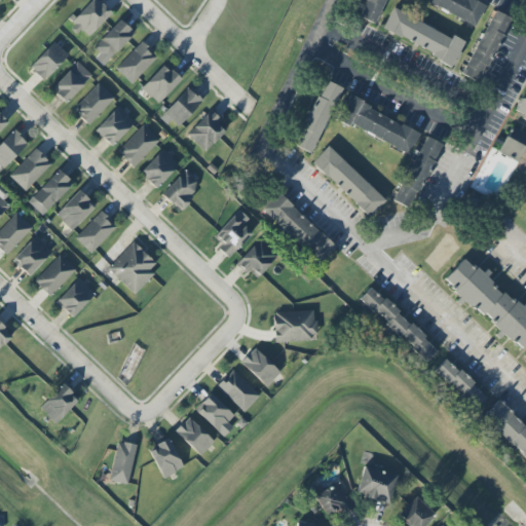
[(85,39),(111,12),(97,0),(91,0),(70,24),(85,39)]
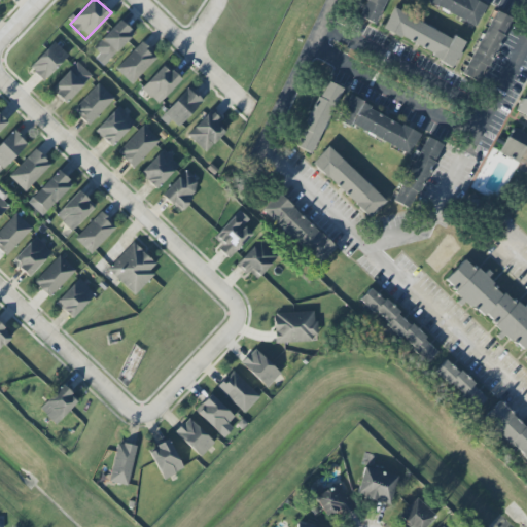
[(365,0),(359,18),(376,24),(386,0),(365,0)]
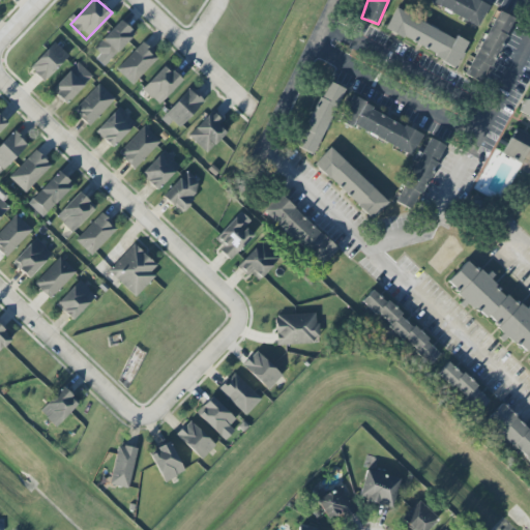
[(421,0),(478,26),(489,4),(479,0),(421,0)]
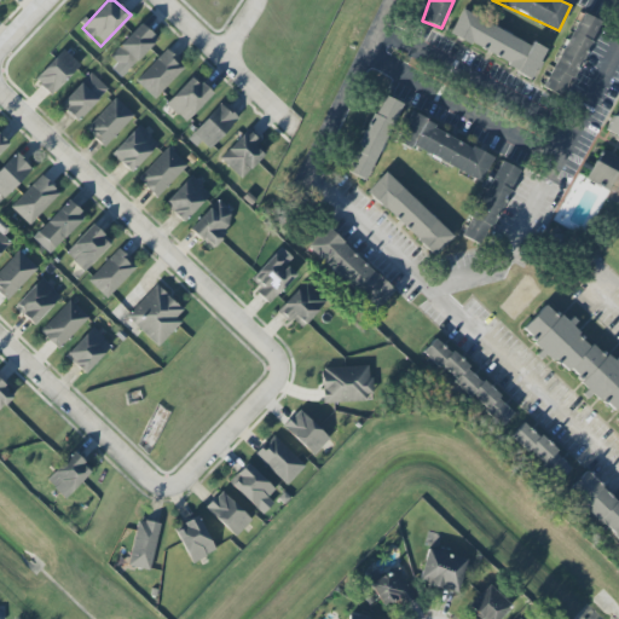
[(447,36),(533,75),(545,48),(531,42),(531,44),(458,11),(447,36)]
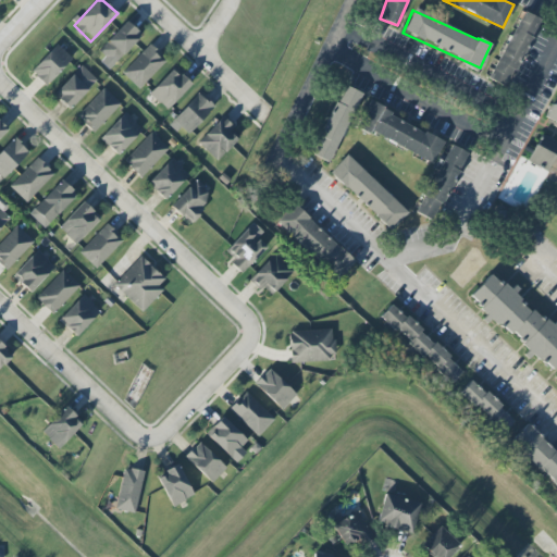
[(490,79),(507,87),(539,19),(520,10),(490,79)]
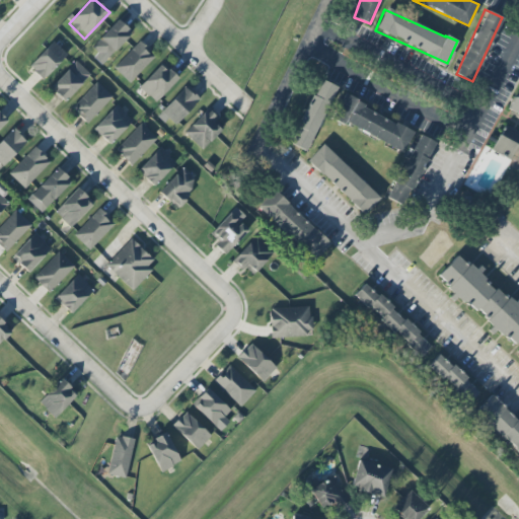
[(103,63),(132,33),(118,19),(89,50),(103,63)]
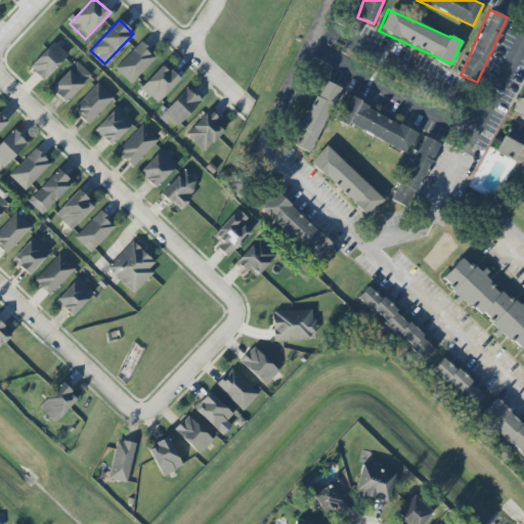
[(28,67),(42,81),(68,55),(53,41),(28,67)]
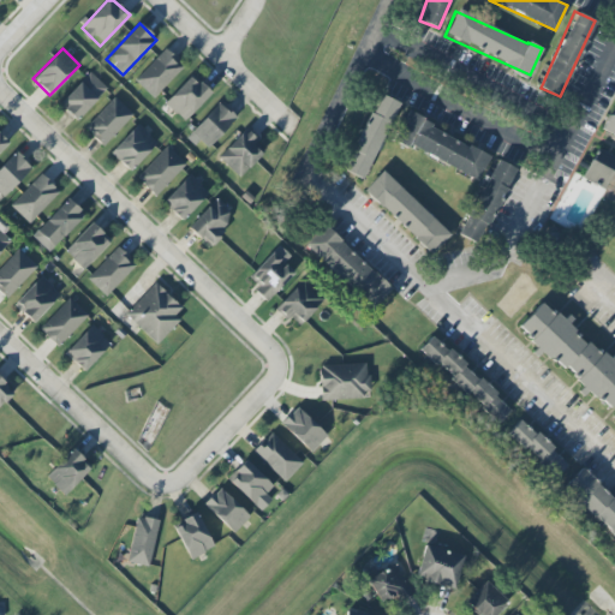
[(184,67),(167,48),(133,79),(151,97),(184,67)]
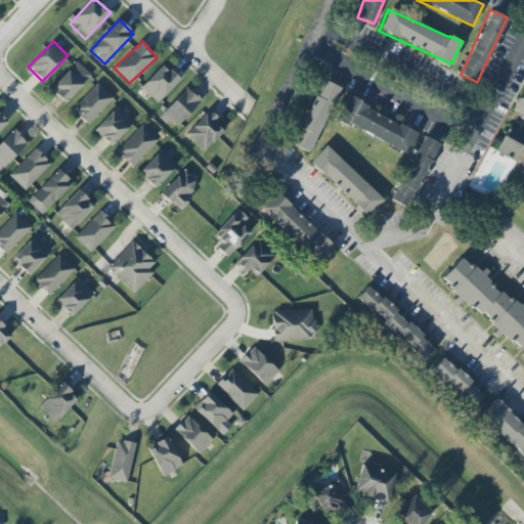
[(63,102),(91,76),(77,61),(49,88),(63,102)]
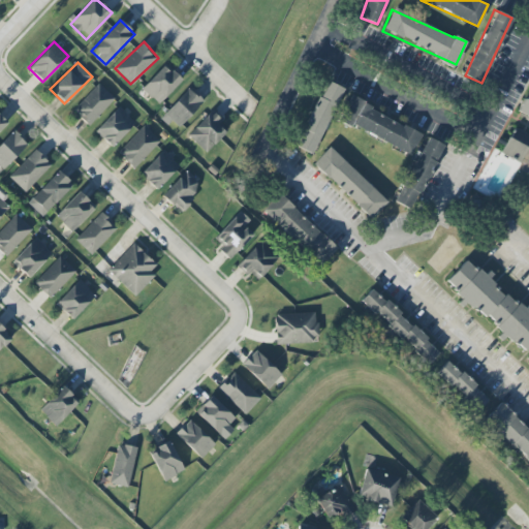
[(157,104),(182,81),(165,64),(141,88),(157,104)]
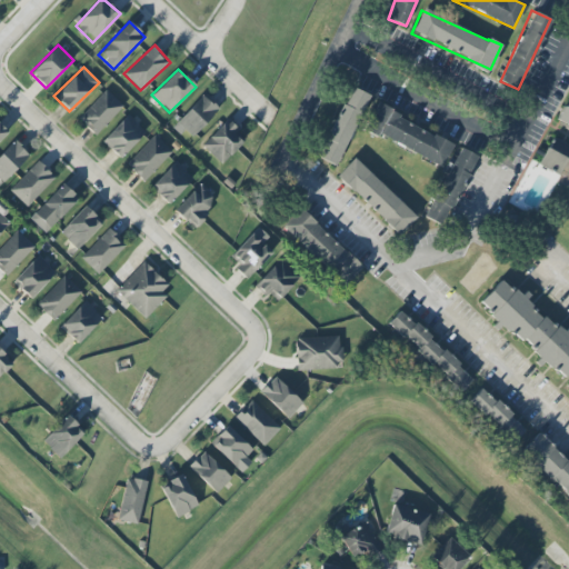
[(369,96),(350,87),(317,158),(336,167),(369,96)]
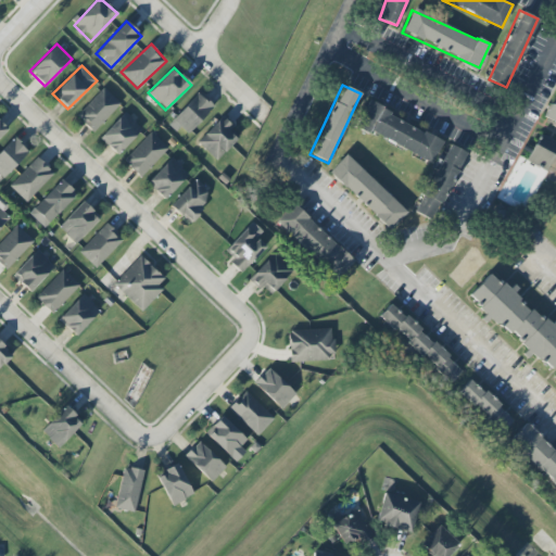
[(76,116),(92,131),(119,103),(102,87),(76,116)]
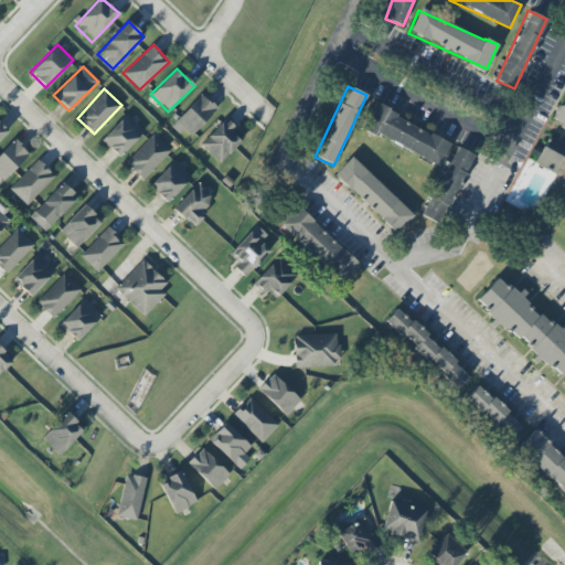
[(189,138),(217,107),(202,93),(173,124),(189,138)]
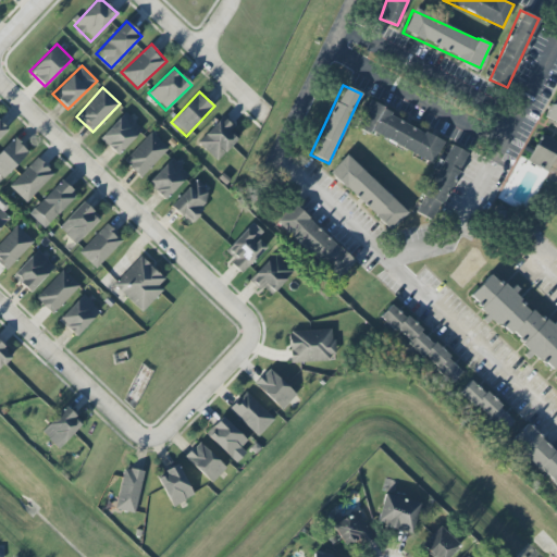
[(556,99),(547,120),(556,124),(556,99)]
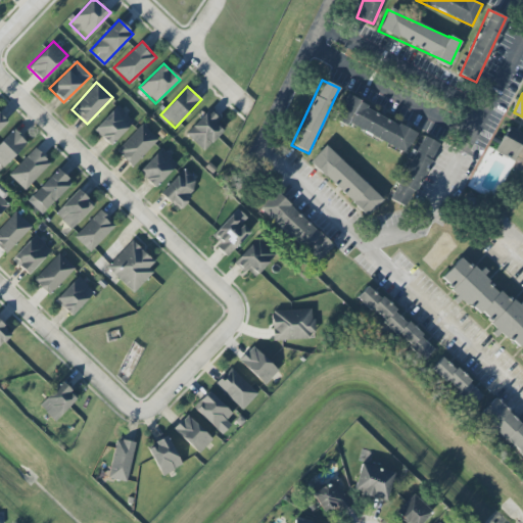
[(406,152),(416,131),(344,97),(334,120),(406,152)]
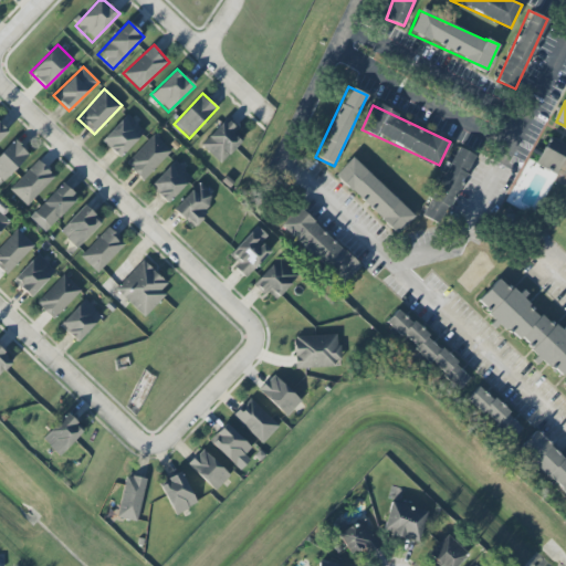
[(145,132),(126,114),(101,140),(118,158),(145,132)]
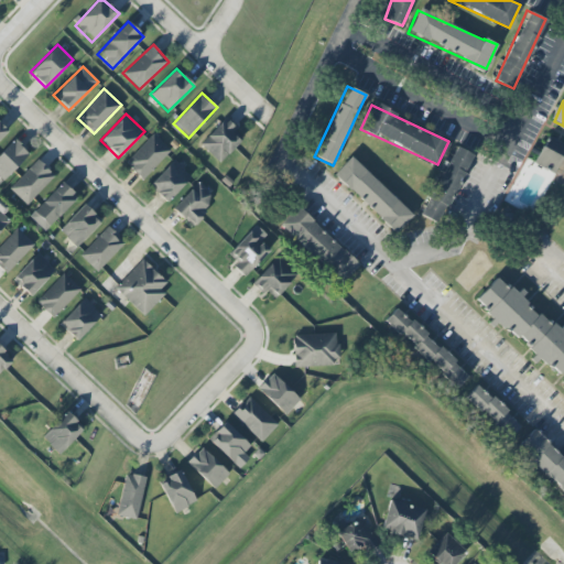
[(199,144),(219,163),(241,140),(234,132),(237,129),(225,118),(199,144)]
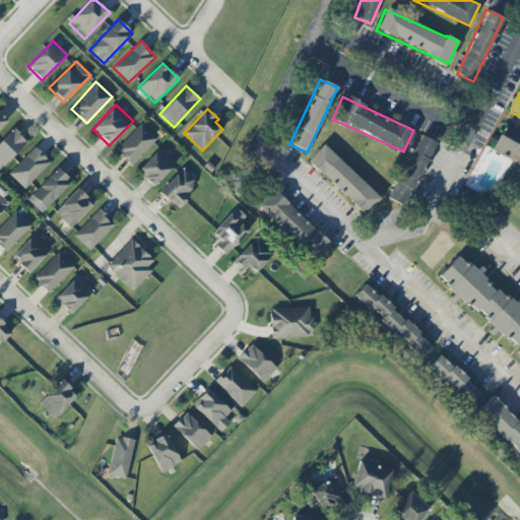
[(131,166),(156,138),(140,123),(115,150),(131,166)]
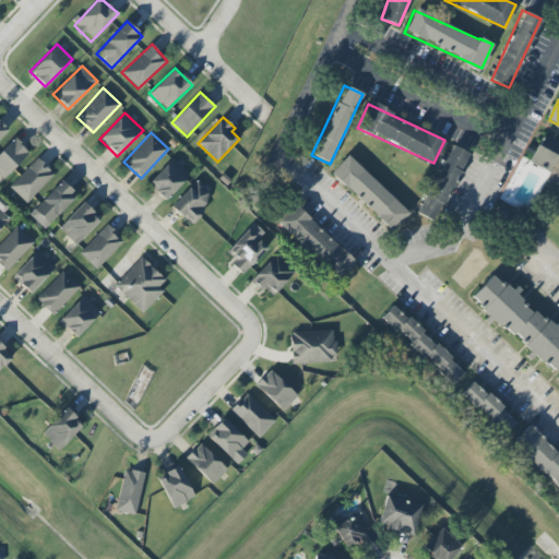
[(548,171),(558,149),(558,142),(543,134),(528,163),(548,171)]
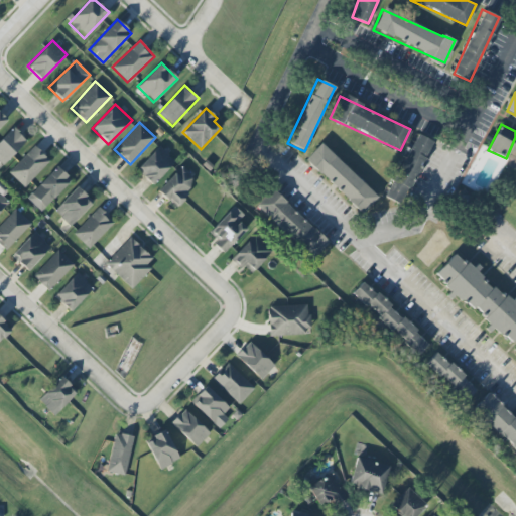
[(26,140),(12,127),(0,139),(0,163),(2,165),(26,140)]
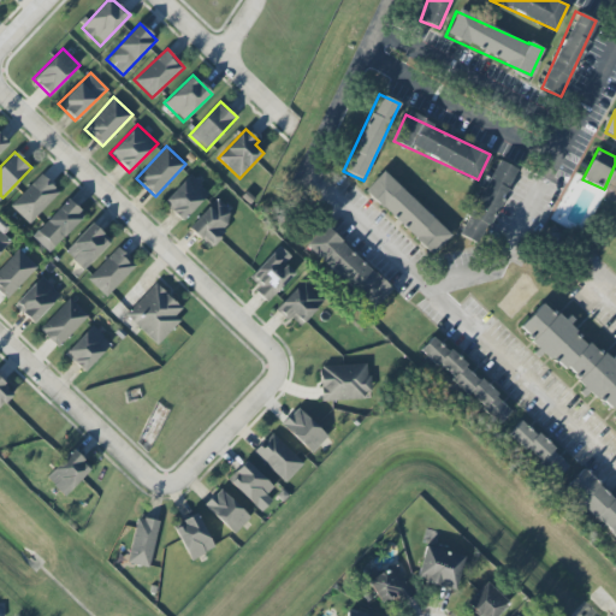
[(479,244),(516,169),(496,159),(460,235),(479,244)]
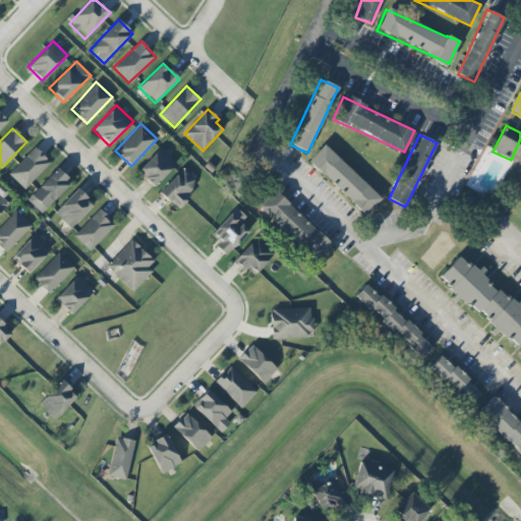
[(381,198),(323,145),(307,162),(365,216),(381,198)]
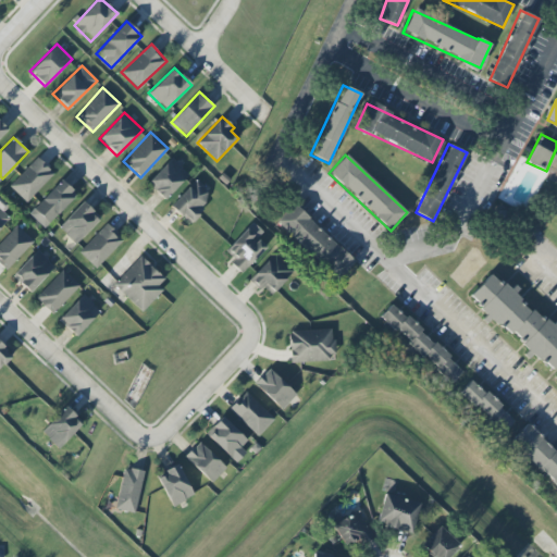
[(9,186),(26,202),(53,173),(37,158),(9,186)]
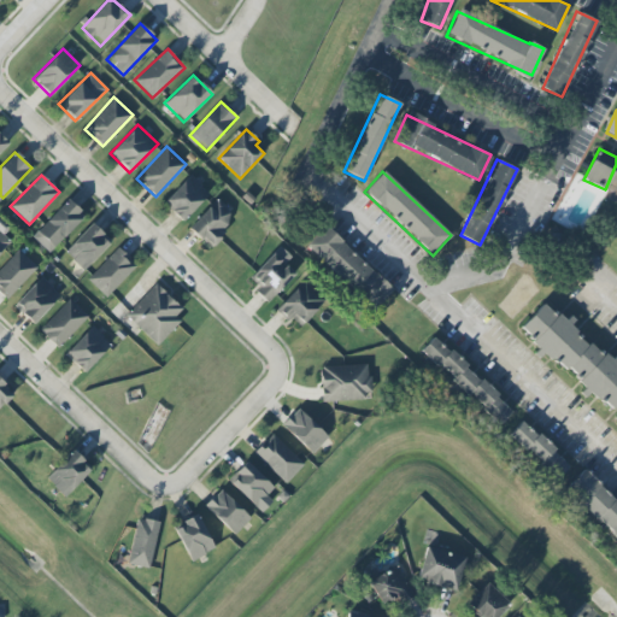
[(210,195),(192,175),(162,201),(180,222),(210,195)]
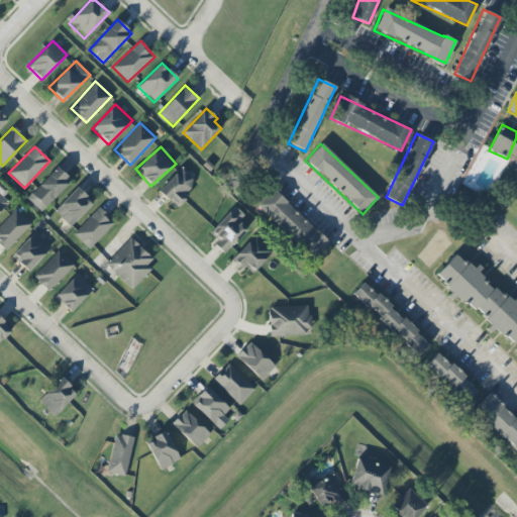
[(41,212),(71,181),(56,167),(26,198),(41,212)]
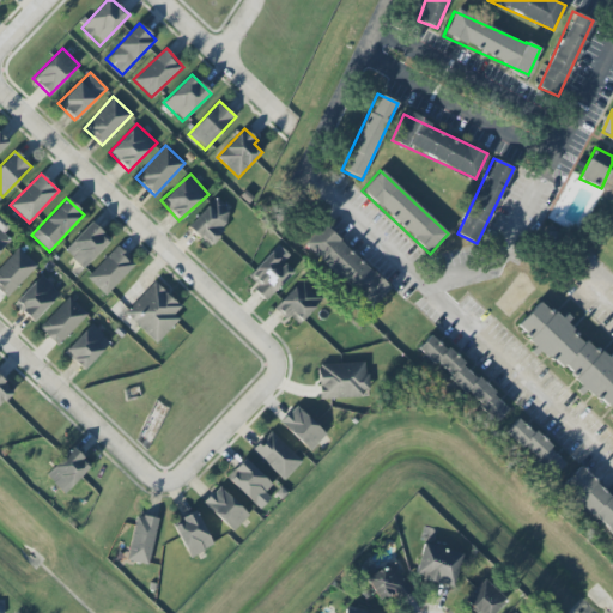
[(187,225),(205,244),(234,218),(216,198),(187,225)]
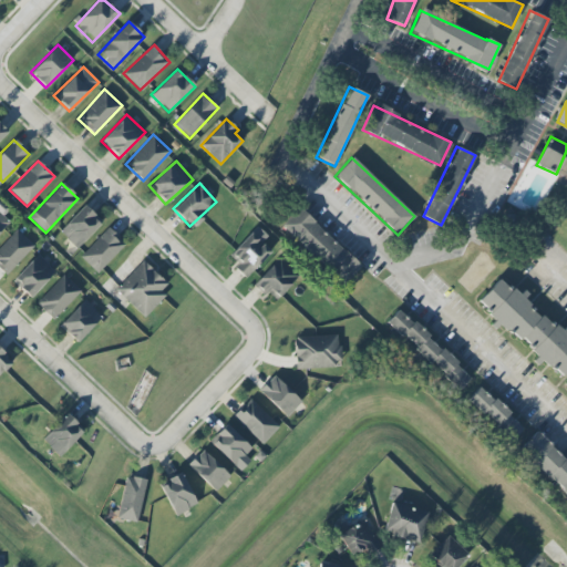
[(76,248),(102,222),(84,205),(59,232),(76,248)]
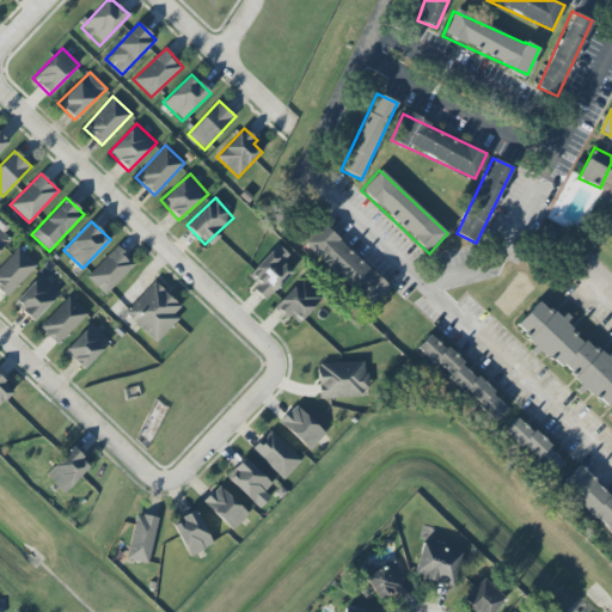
[(387,288),(323,225),(304,244),(368,308),(387,288)]
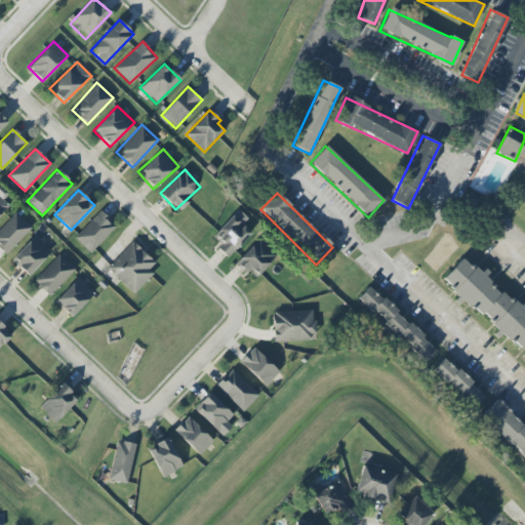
[(0,214),(8,206),(0,197),(0,214)]
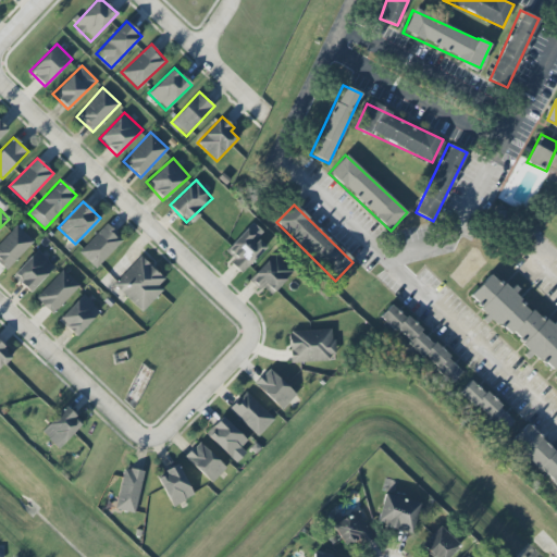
[(223,252),(243,271),(265,247),(257,238),(263,232),(252,222),(223,252)]
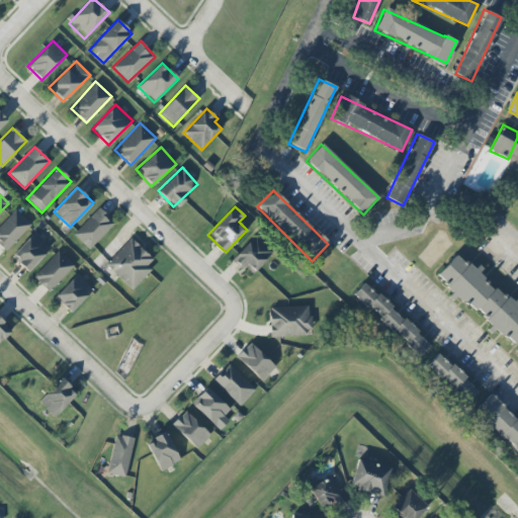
[(89,250),(114,223),(98,207),(73,235),(89,250)]
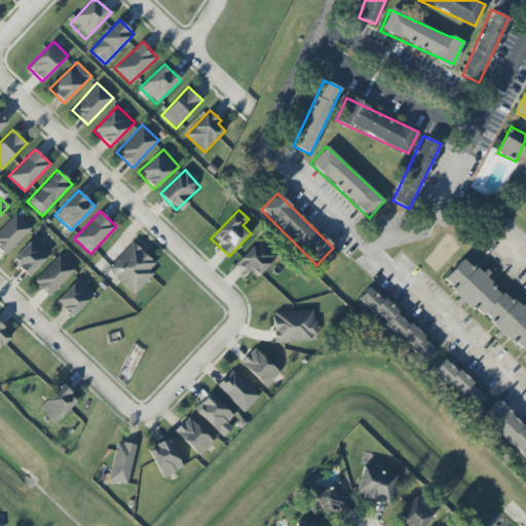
[(31,227),(15,213),(0,228),(0,250),(5,255),(31,227)]
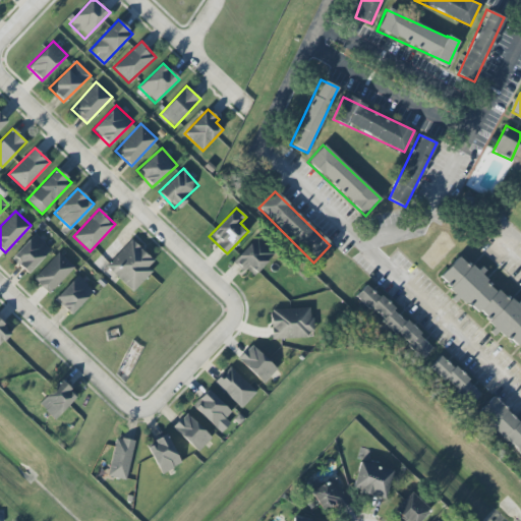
[(51,249),(34,234),(11,258),(27,274),(51,249)]
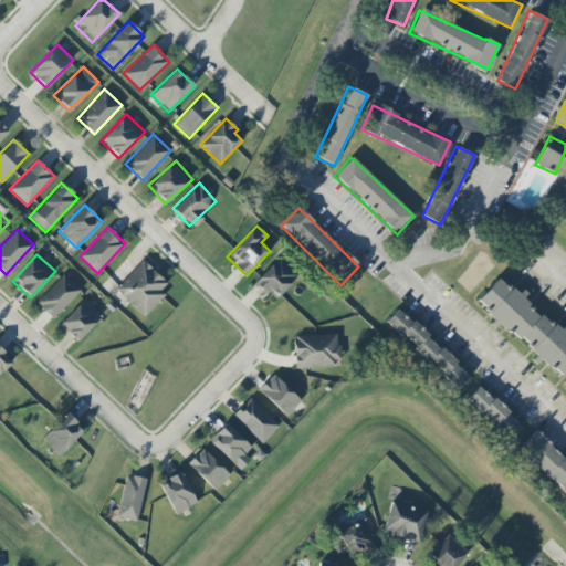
[(275,300),(297,274),(278,257),(252,285),(264,295),(268,292),(275,300)]
